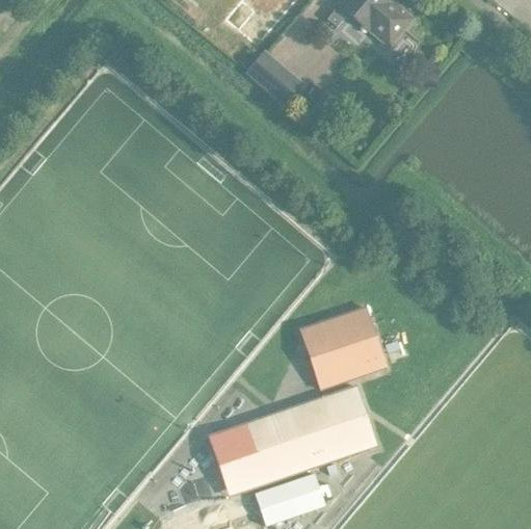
[(349,12),(371,30),(390,48),(416,18),(396,1),(397,0),(343,0),(340,4),(328,19),(338,27),(349,12)]
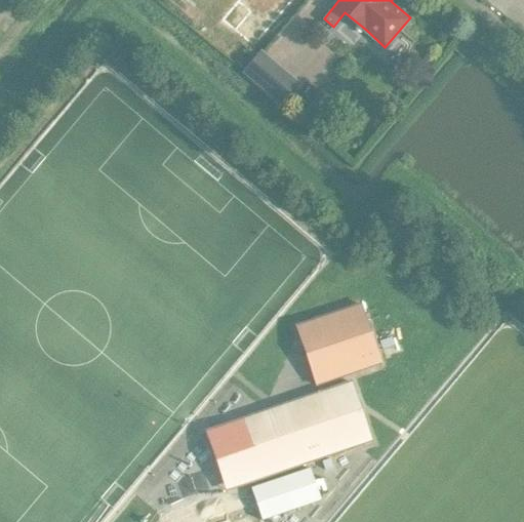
[(241,15),(227,35),(253,54),(267,35),(241,15)]
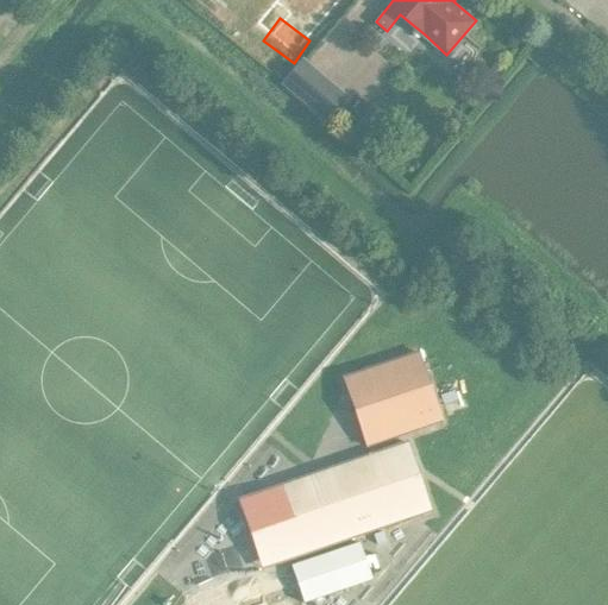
[(326,119),(346,94),(302,58),(283,83),(326,119)]
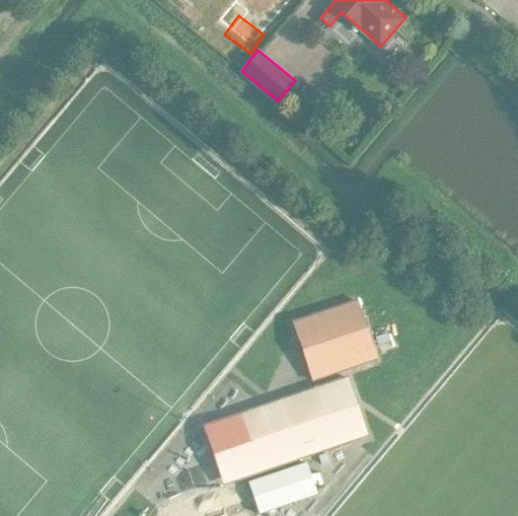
[(357,299),(294,320),(313,379),(377,358),(357,299)]
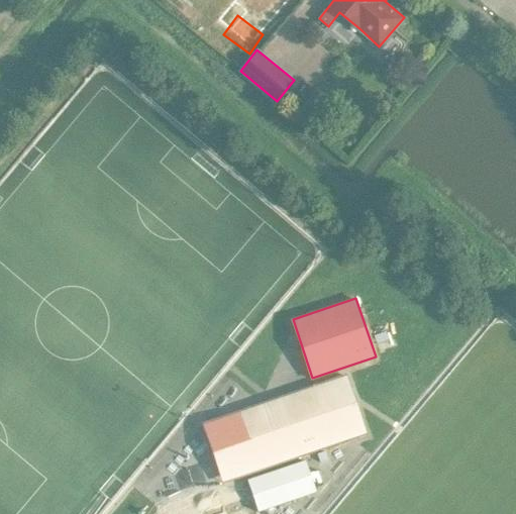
[(386,330),(375,334),(377,342),(389,337),(386,330)]
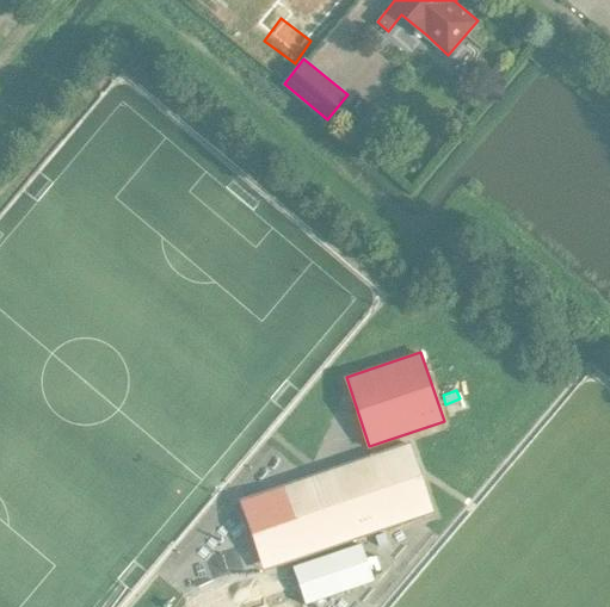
[(254,495),(241,499),(263,569),(278,564),(433,512),(410,443),(254,495)]
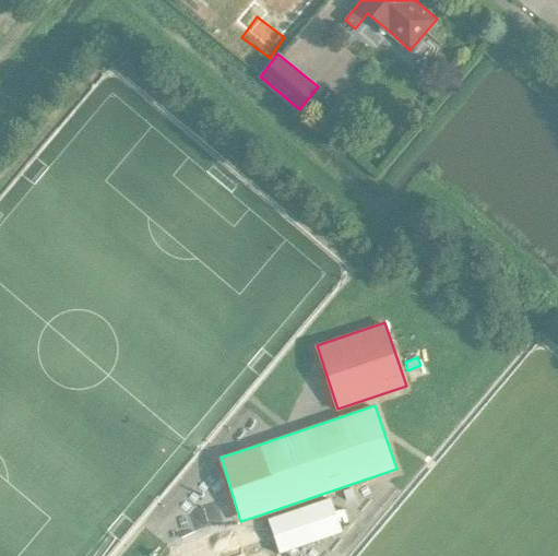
[(330,497),(268,518),(279,552),(341,531),(340,525),(349,522),(344,505),(334,508),(330,497)]
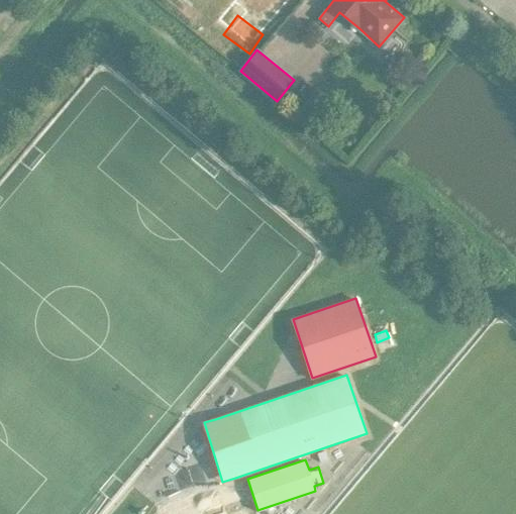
[(249,513),(245,500),(202,513),(249,513)]
